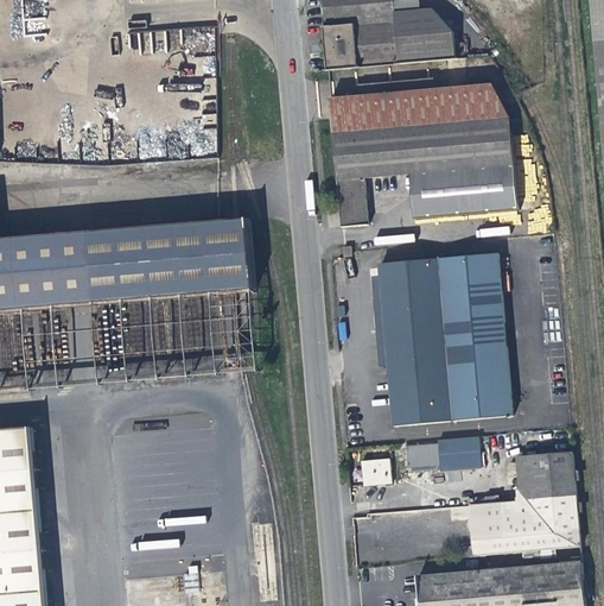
[(320,0),(328,69),(398,63),(390,0),(320,0)]
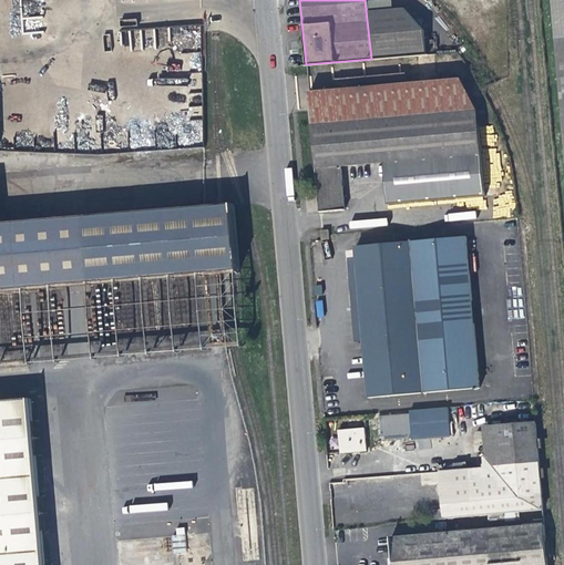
[(340,165),(410,158),(426,156),(430,199),(496,193),(492,150),(479,151),(475,108),(460,78),(307,91),(318,209),(344,207),(340,165)]
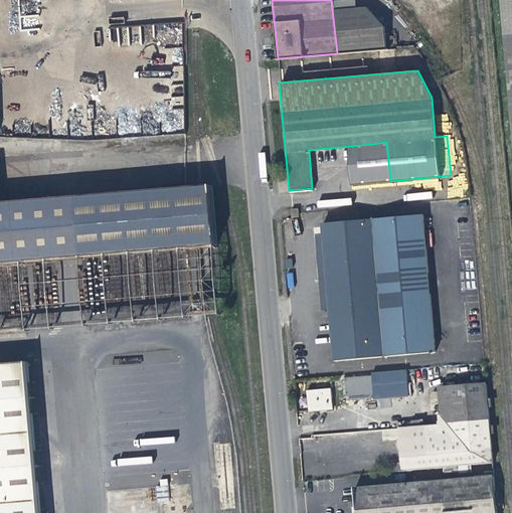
[(56,131),(102,127),(101,112),(55,116),(56,131)]
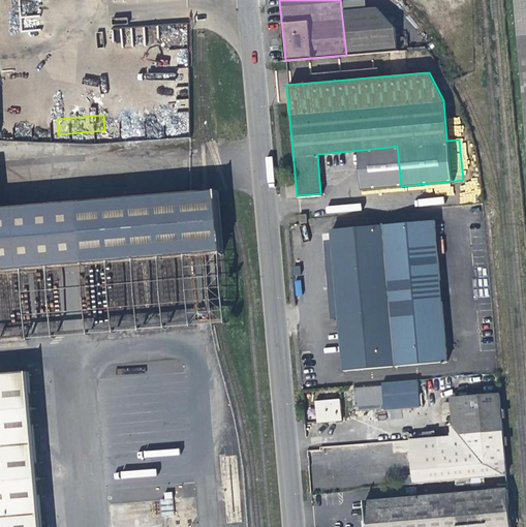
[(401,186),(397,146),(382,148),(385,187),(401,186)]
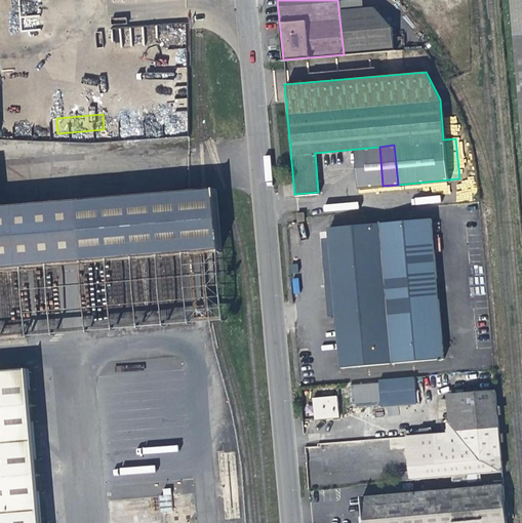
[(0,268),(24,266),(30,337),(229,321),(215,189),(0,206),(0,268)]
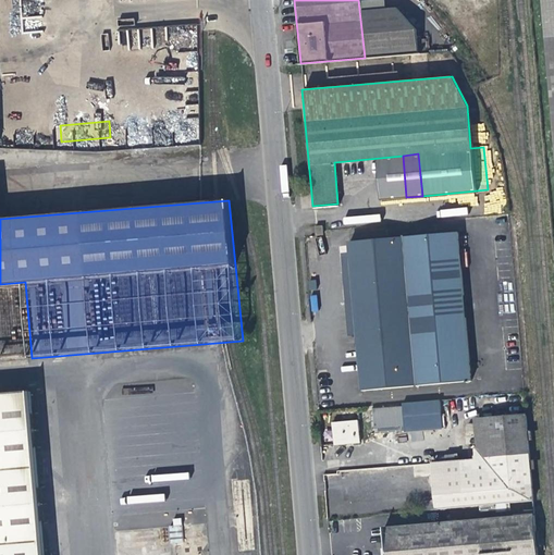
[(362,390),(469,379),(455,230),(347,241),(362,390)]
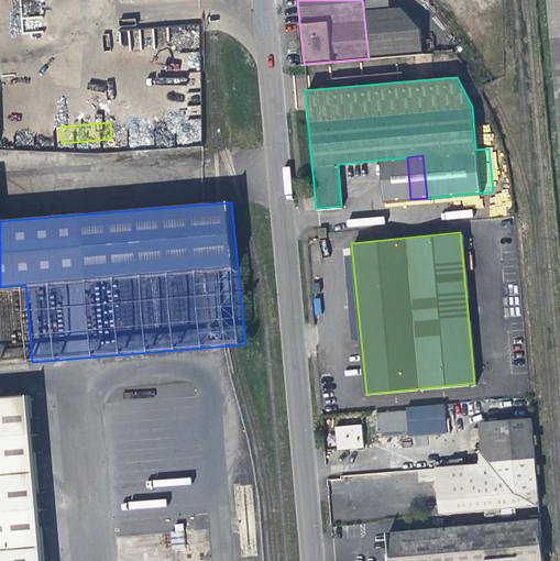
[(0,560),(43,560),(30,395),(0,397),(0,560)]
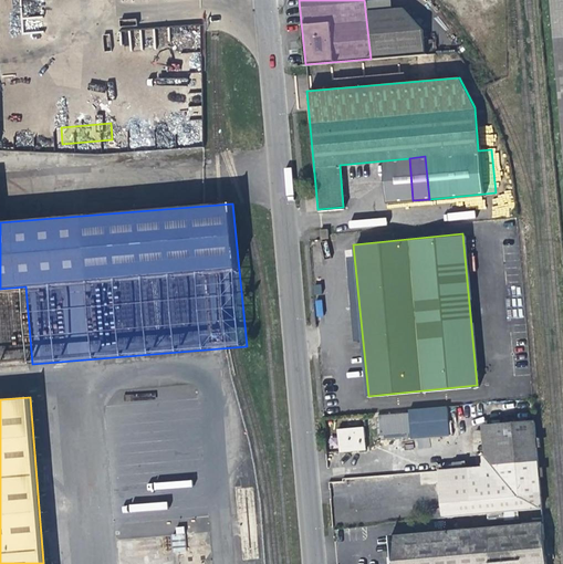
[(444,405),(405,407),(406,437),(445,434),(444,405)]
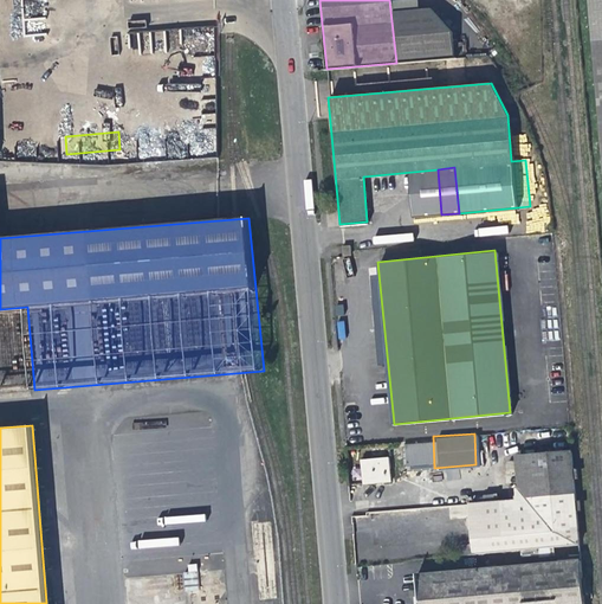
[(465,492),(470,553),(577,544),(569,448),(513,453),(516,486),(465,492)]
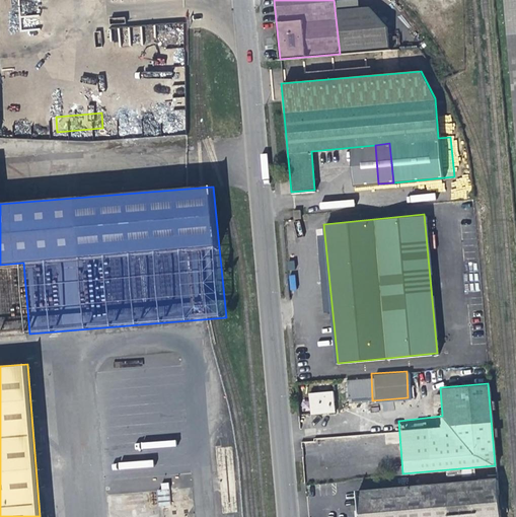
[(310,414),(334,411),(332,391),(308,393),(310,414)]
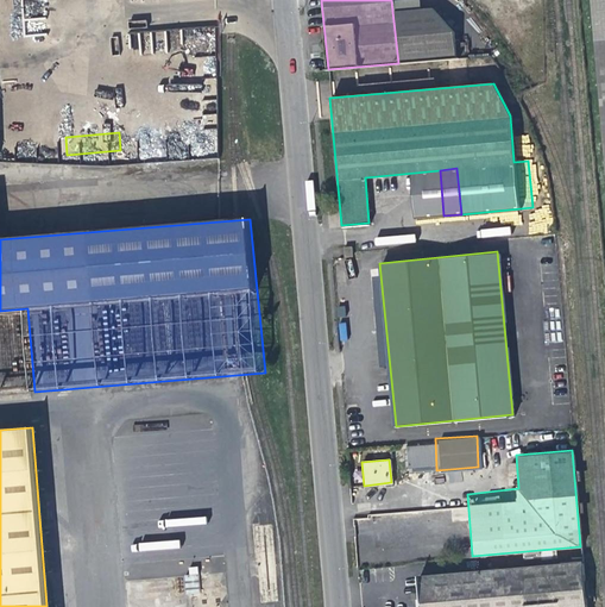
[(448,508),(449,518),(459,517),(457,506),(448,508)]
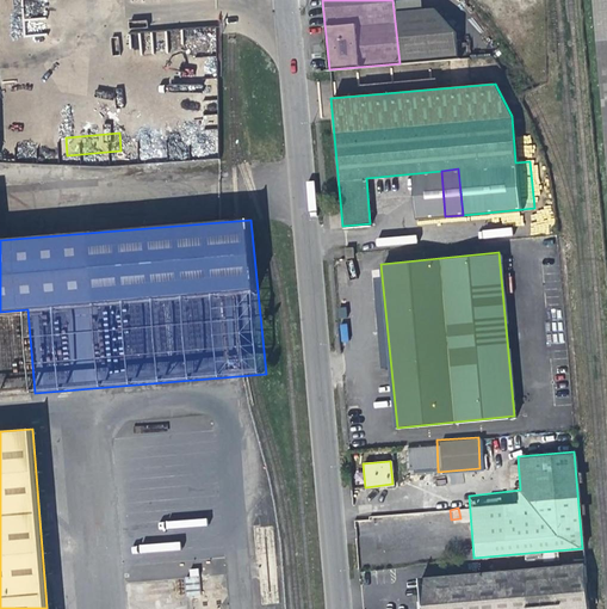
[(587,608),(583,565),(420,578),(421,608),(587,608)]
